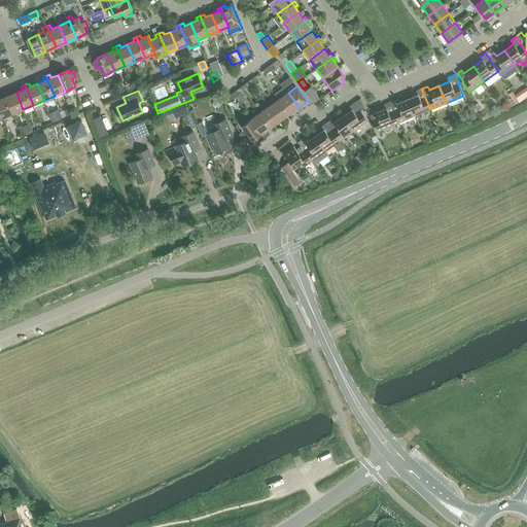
[(513,91),(508,93),(516,104),(520,101),(515,95),(513,91)]
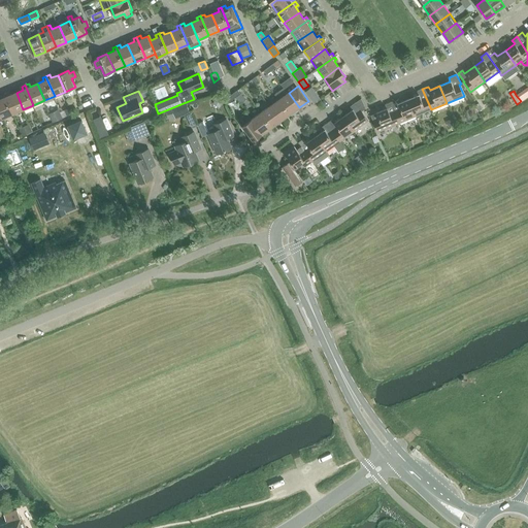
[(8,93),(4,94),(12,113),(23,109),(17,93),(10,95),(9,92),(8,93)]
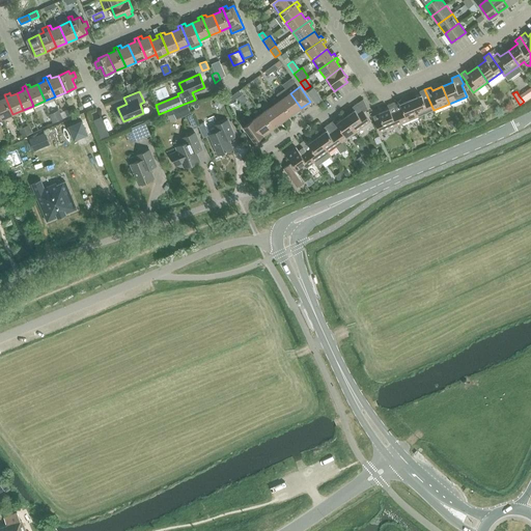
[(290,93),(281,100),(291,115),(301,108),(290,93)]
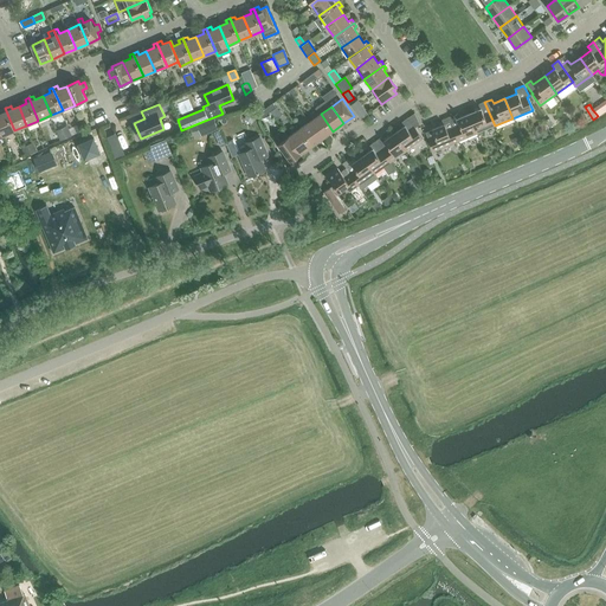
[(4,113),(0,114),(0,128),(2,135),(14,130),(5,108),(1,109),(4,113)]
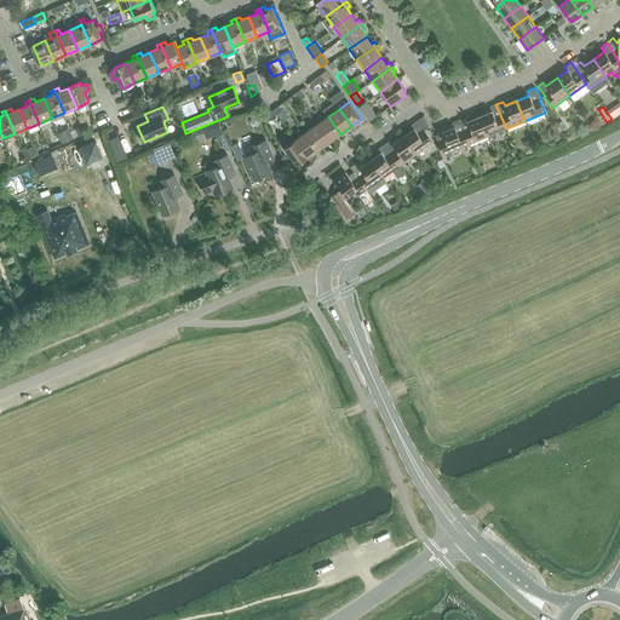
[(371,110),(363,115),(368,121),(375,116),(371,110)]
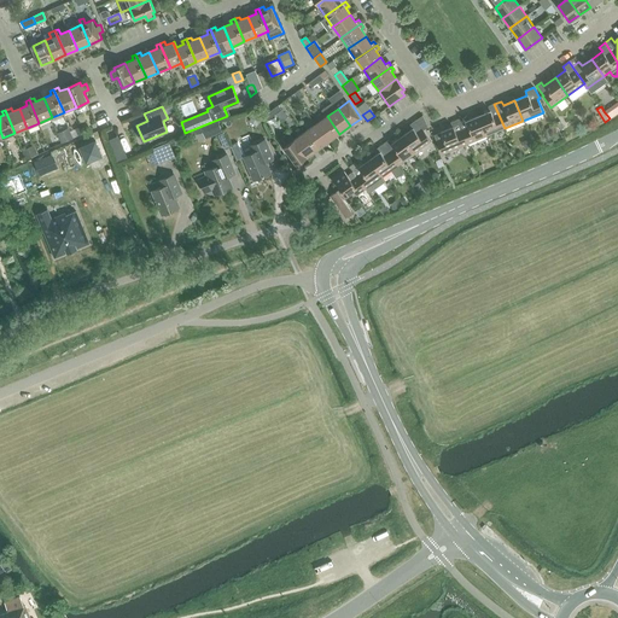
[(490,111),(478,116),(487,136),(505,128),(499,115),(493,117),(490,111)]
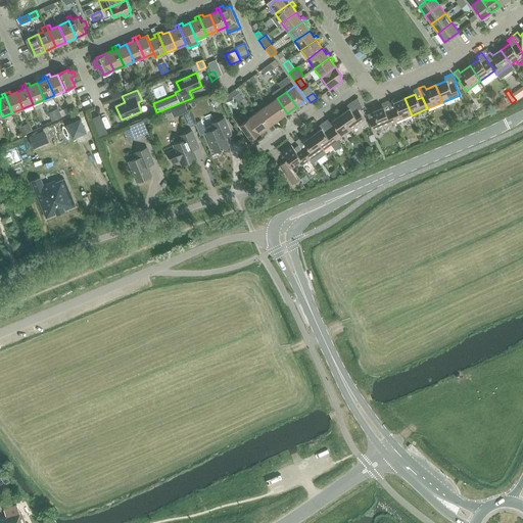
[(277,98),(268,104),(278,120),(287,113),(277,98)]
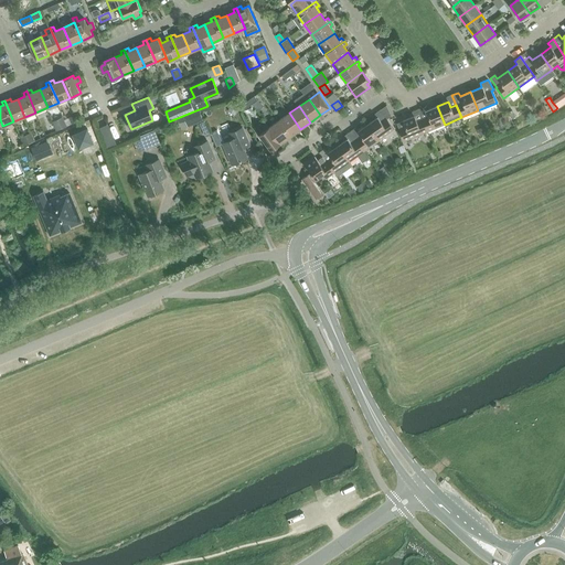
[(377,117),(369,124),(380,140),(395,129),(388,119),(392,116),(387,106),(375,114),(377,117)]
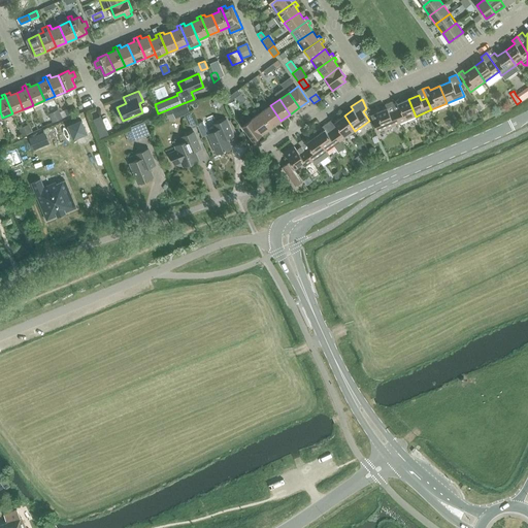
[(391,102),(394,110),(399,123),(416,117),(408,99),(398,103),(397,100),(391,102)]
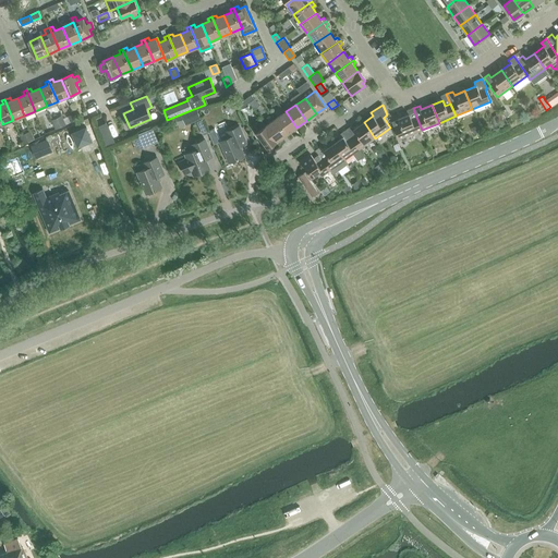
[(196,108),(181,114),(185,124),(201,118),(196,108)]
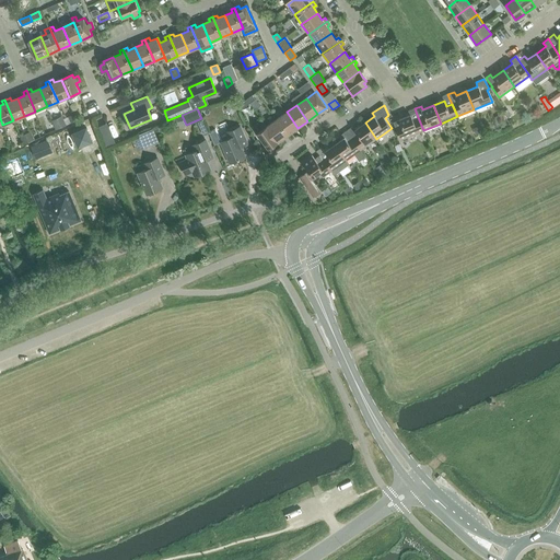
[(287,112),(277,119),(288,135),(298,128),(287,112)]
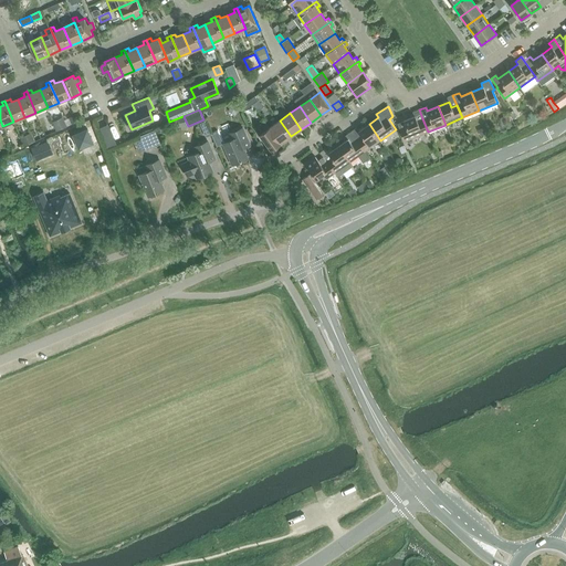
[(428,132),(422,118),(417,122),(415,116),(404,121),(406,126),(399,129),(405,142),(428,132)]
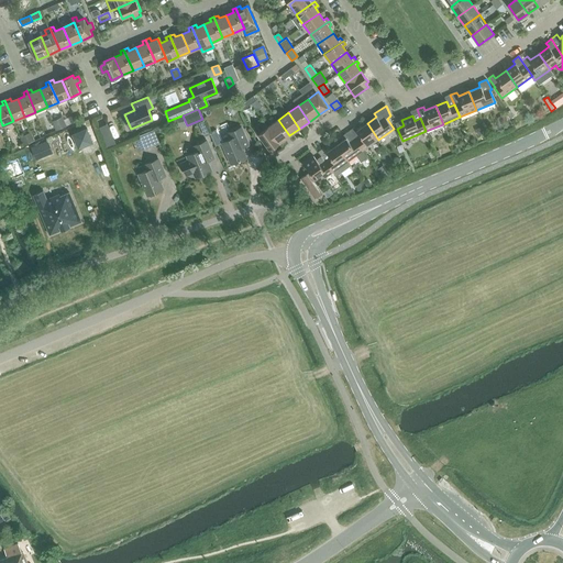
[(62,117),(52,121),(56,130),(66,125),(62,117)]
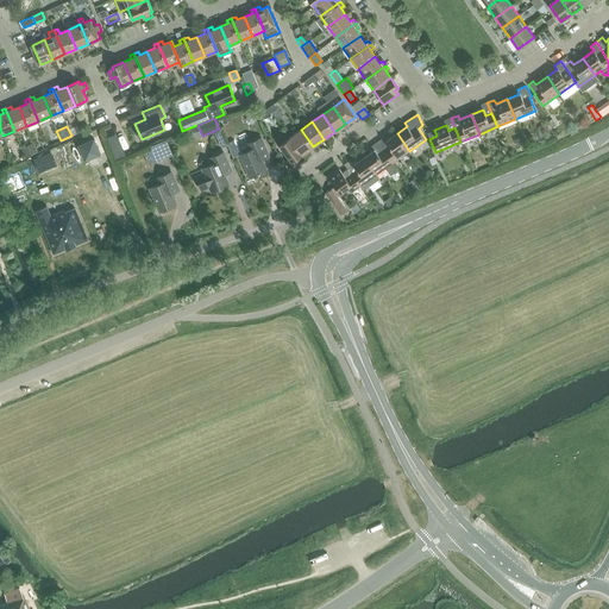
[(301,130),(290,137),(302,155),(313,146),(301,130)]
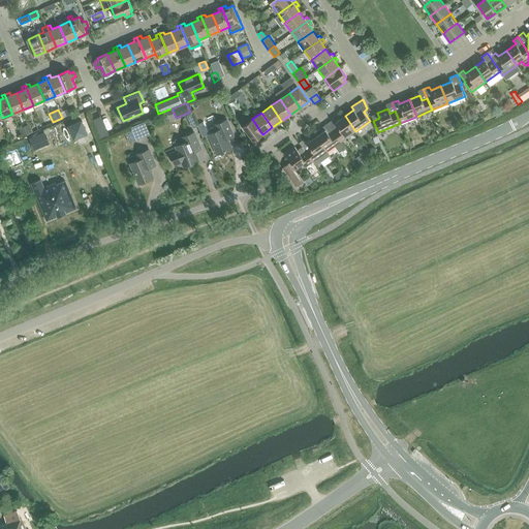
[(334,120),(329,123),(341,142),(355,131),(345,116),(336,122),(334,120)]
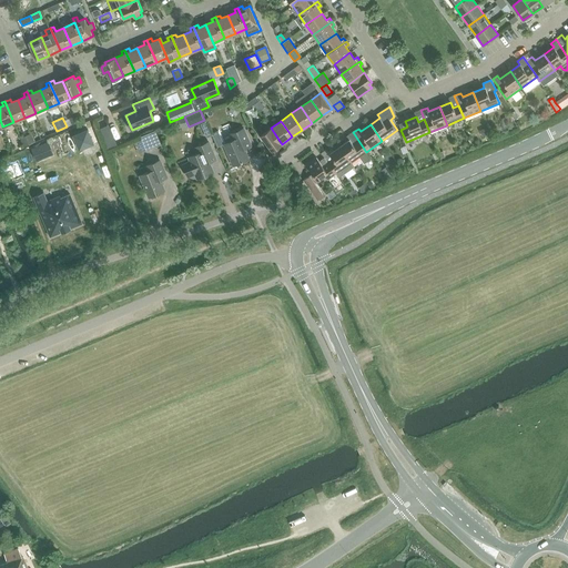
[(282,144),(271,128),(261,135),(272,151),(282,144)]
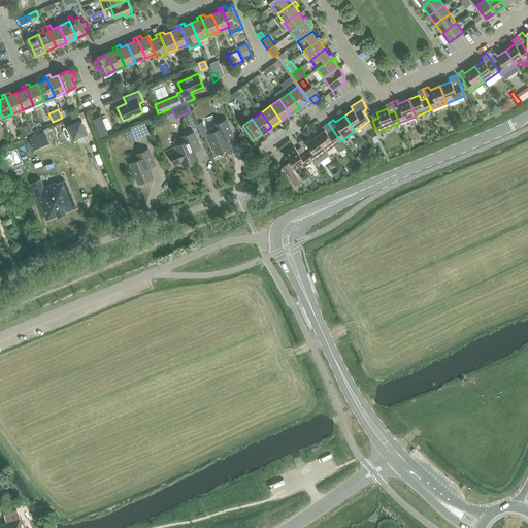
[(73,139),(87,133),(81,120),(67,126),(73,139)]
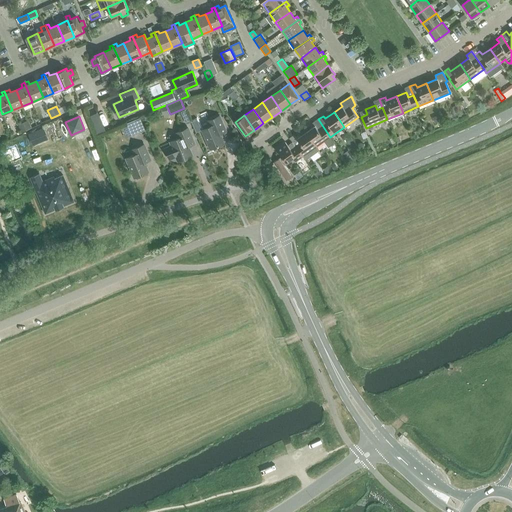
[(126,122),(132,135),(145,130),(139,116),(135,118),(135,119),(126,122)]
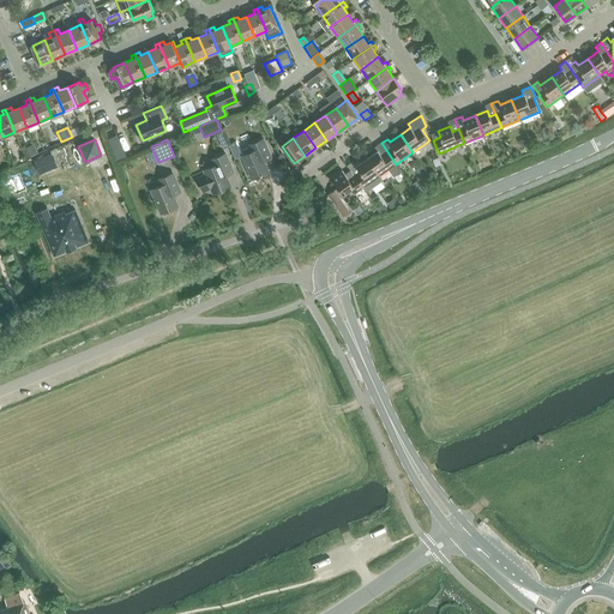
[(263,162),(271,158),(263,140),(251,146),(253,152),(242,157),(252,180),(268,173),(263,162)]
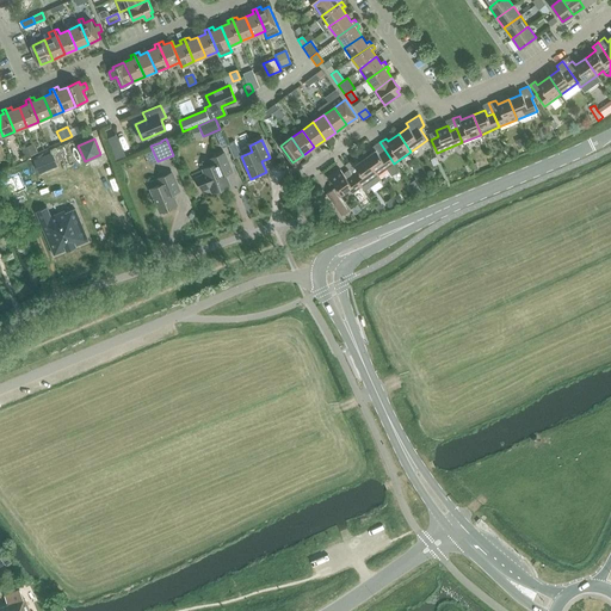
[(240,155),(235,142),(228,144),(234,158),(240,155)]
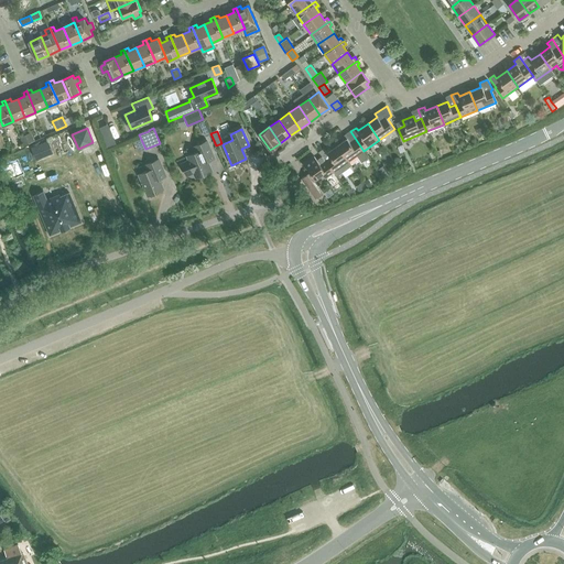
[(347,139),(337,145),(349,161),(357,155),(360,161),(367,156),(364,152),(364,151),(350,131),(344,136),(347,139)]
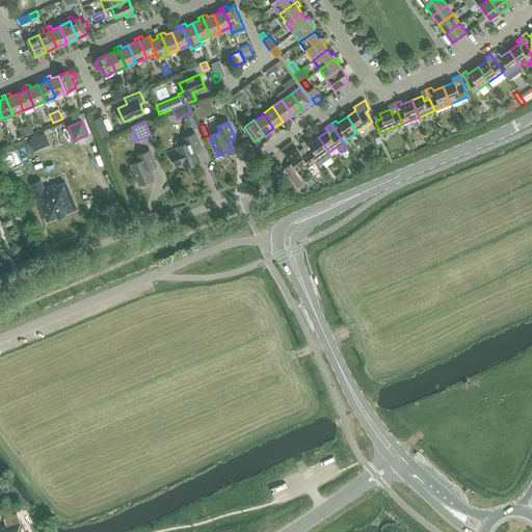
[(29,126),(20,130),(23,136),(32,132),(29,126)]
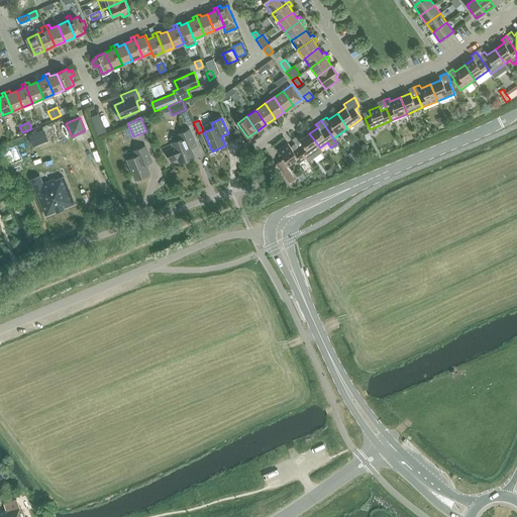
[(103,125),(96,129),(98,135),(106,132),(103,125)]
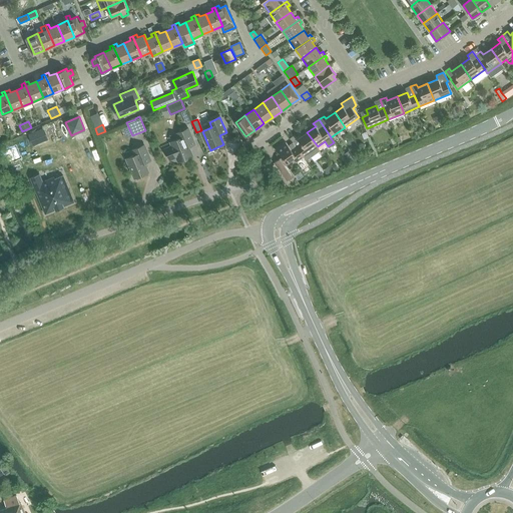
[(43,128),(28,134),(32,146),(47,139),(43,128)]
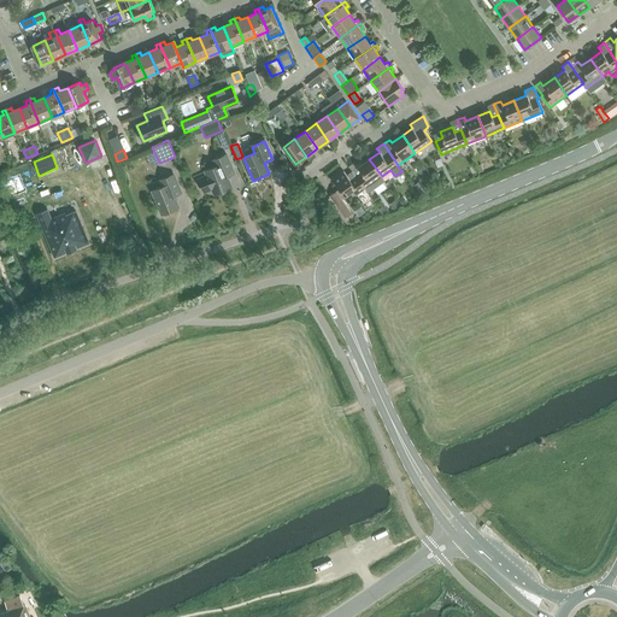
[(203,193),(212,189),(216,195),(230,189),(225,177),(234,174),(225,156),(213,160),(216,168),(195,176),(203,193)]
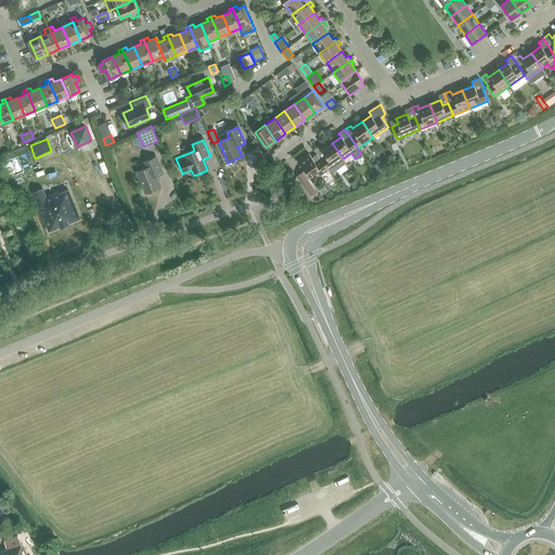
[(325,155),(321,158),(328,169),(327,169),(330,173),(346,163),(344,158),(332,143),(322,150),(325,155)]
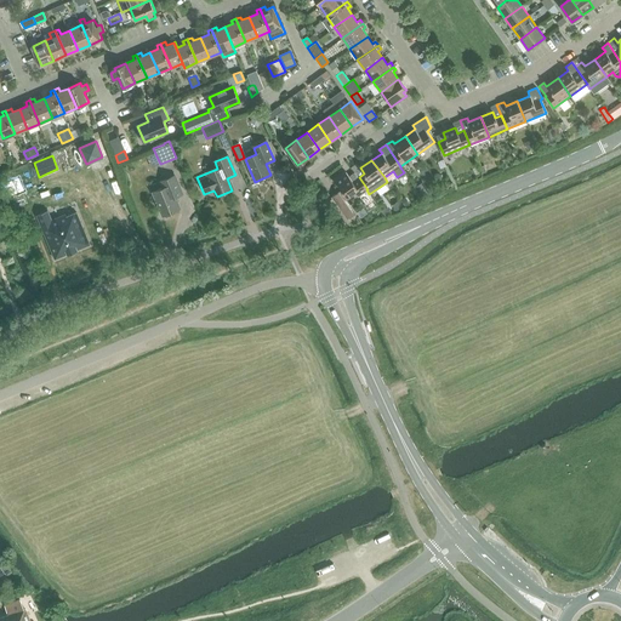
[(368,189),(359,177),(353,181),(347,171),(335,180),(341,189),(331,195),(347,218),(353,214),(343,200),(358,191),(360,194),(366,189),(368,189)]
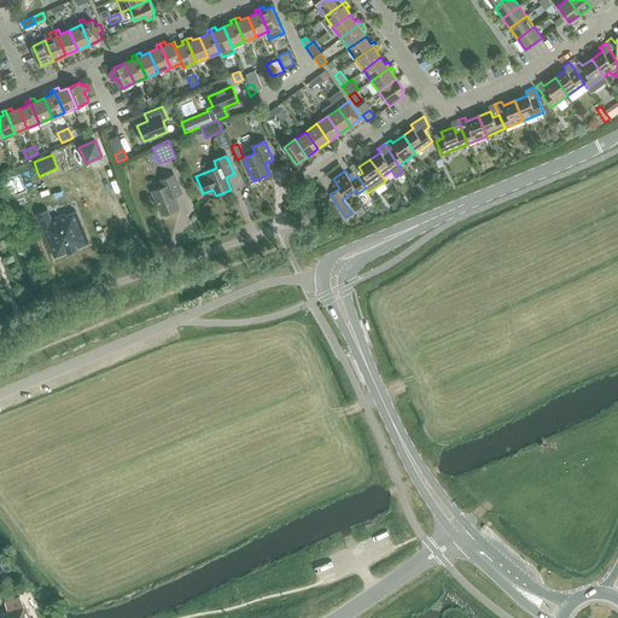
[(174,197),(181,194),(174,176),(161,181),(163,187),(153,192),(163,215),(179,209),(174,197)]
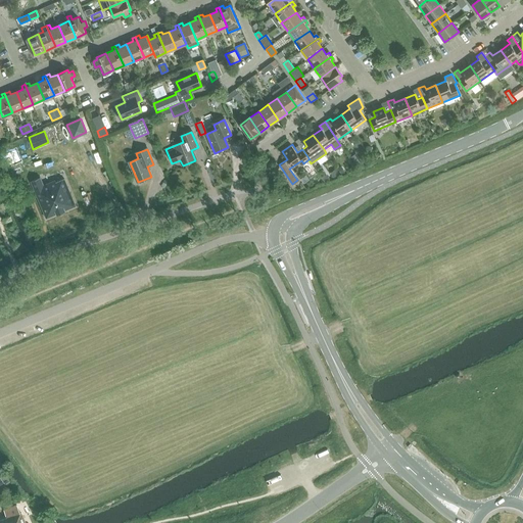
[(40,178),(31,181),(46,218),(45,218),(46,219),(47,219),(47,218),(75,206),(76,206),(76,205),(75,205),(63,179),(55,182),(55,180),(43,185),(40,178)]
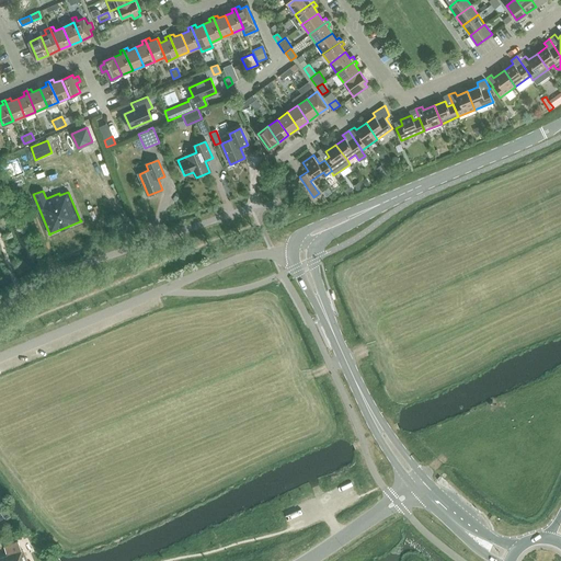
[(2,506),(0,507),(0,512),(4,519),(10,516),(2,506)]
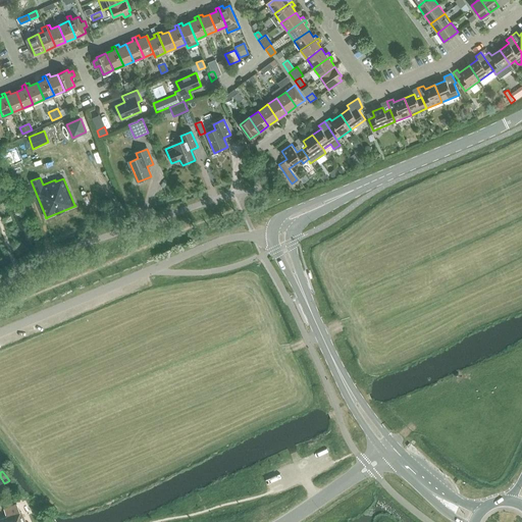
[(0,519),(0,521),(24,521),(20,512),(19,513),(16,505),(4,510),(7,517),(0,519)]
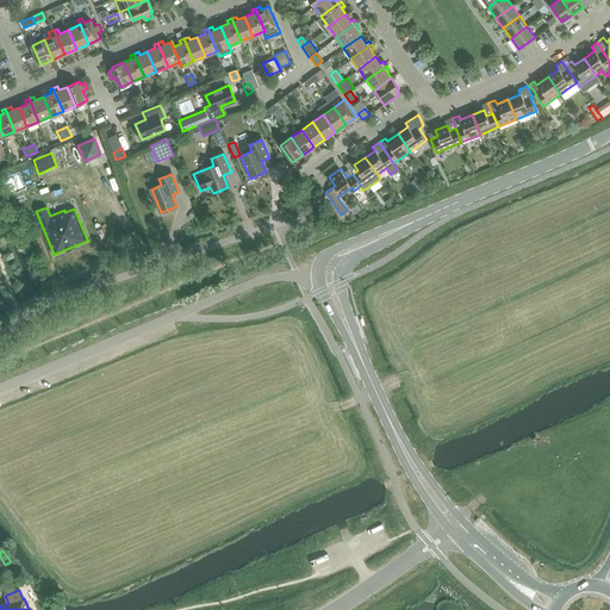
All buildings are outlined.
